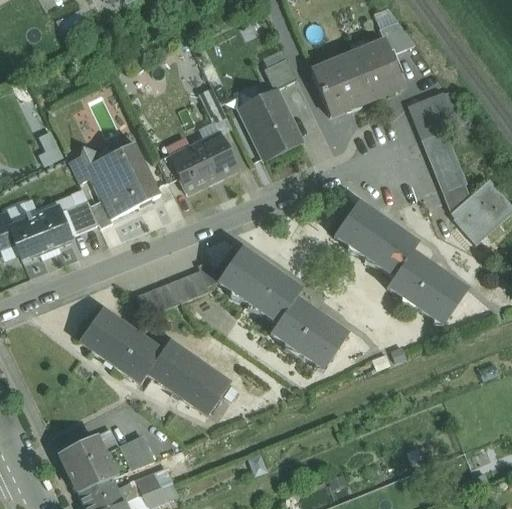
[(414,46),(396,22),(378,30),(382,41),(384,41),(390,56),(414,46)]
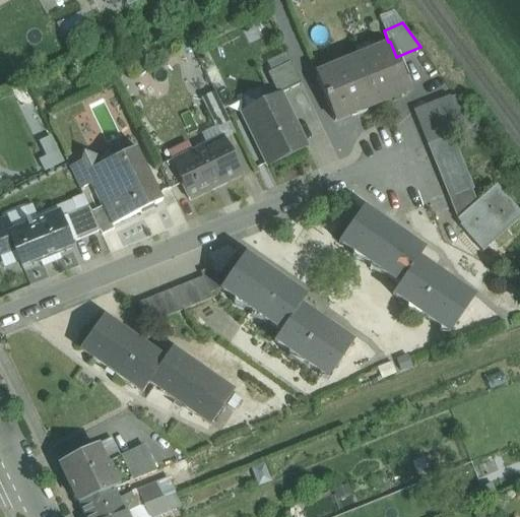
[(388,42),(356,55),(358,56),(315,72),(334,119),(409,88),(396,57),(390,42),(388,42)]
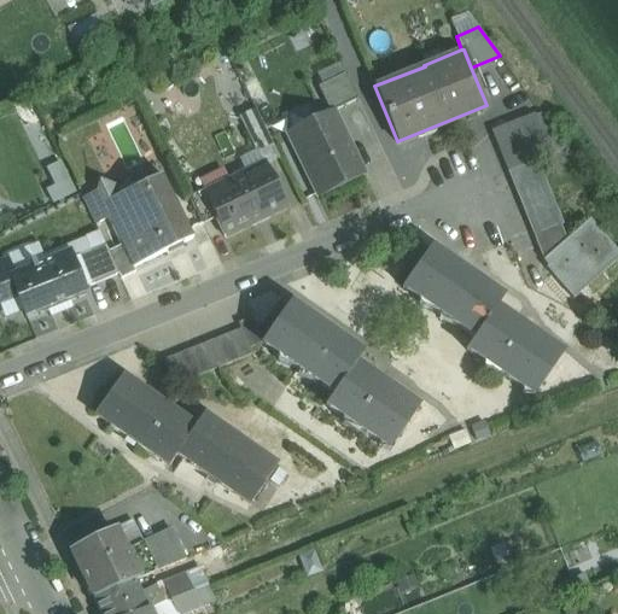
[(344,72),(318,86),(330,110),(356,98),(344,72)]
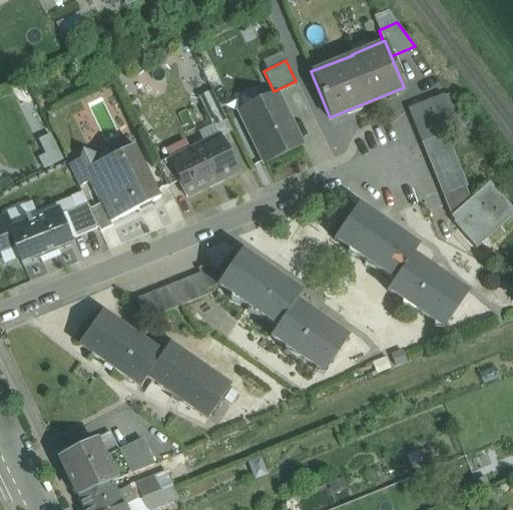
[(225,118),(210,88),(197,94),(212,125),(225,118)]
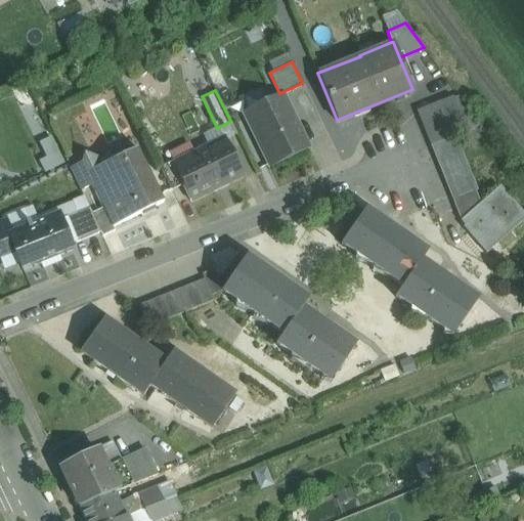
[(452,95),(418,110),(431,142),(453,133),(453,134),(466,129),(452,95)]
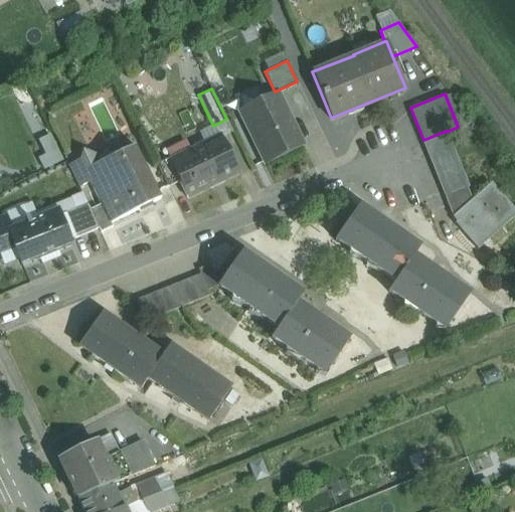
[(301,142),(278,95),(241,112),(265,159),(301,142)]
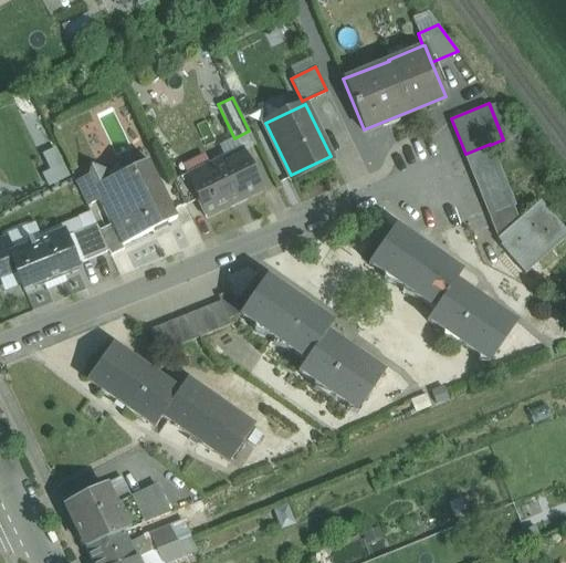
[(43,150),(51,166),(42,170),(48,184),(70,173),(55,144),(43,150)]
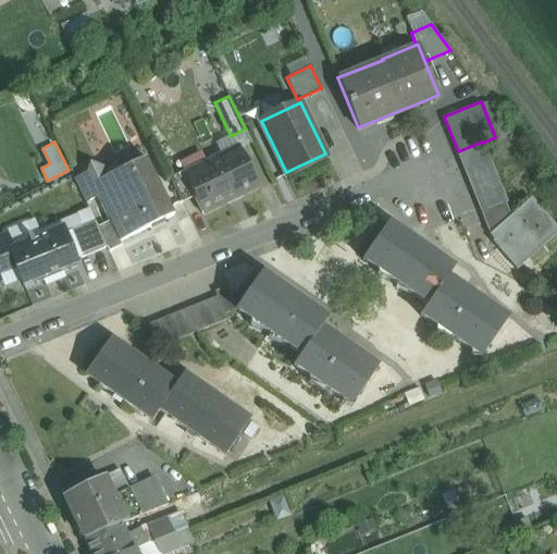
[(482,142),(458,151),(481,209),(503,200),(504,200),(506,199),(482,143),(482,142)]
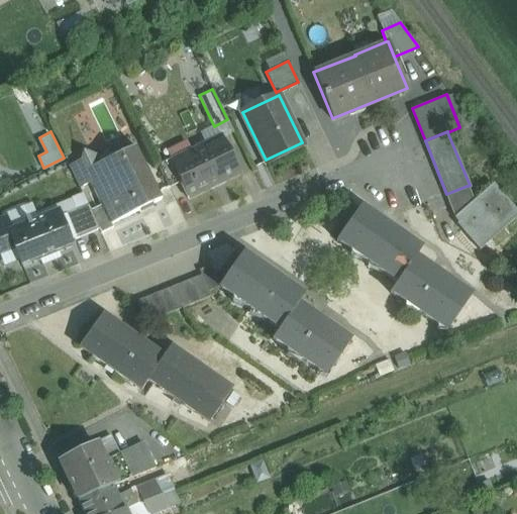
[(173,165),(172,165),(179,181),(186,195),(238,169),(220,133),(204,141),(207,147),(173,165)]
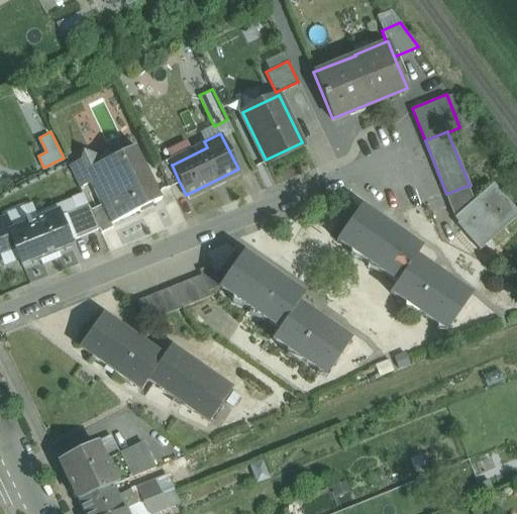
[(121,158),(103,167),(97,153),(83,149),(80,158),(68,163),(79,185),(89,180),(99,203),(109,222),(110,221),(161,197),(134,144),(119,152),(121,158)]
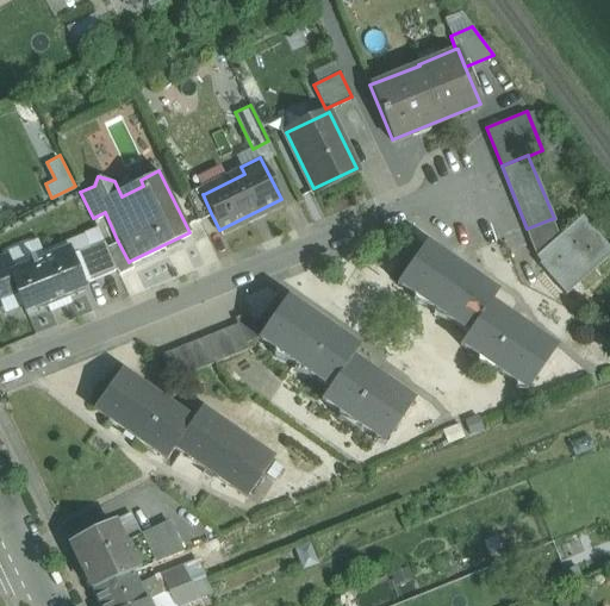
[(200,187),(186,193),(199,219),(211,213),(203,194),(204,194),(200,187)]
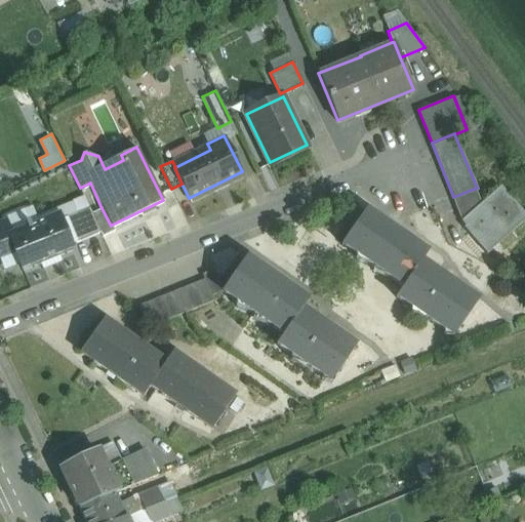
[(479,203),(461,217),(462,219),(461,221),(470,229),(468,230),(486,251),(524,216),(524,213),(499,185),(479,203)]
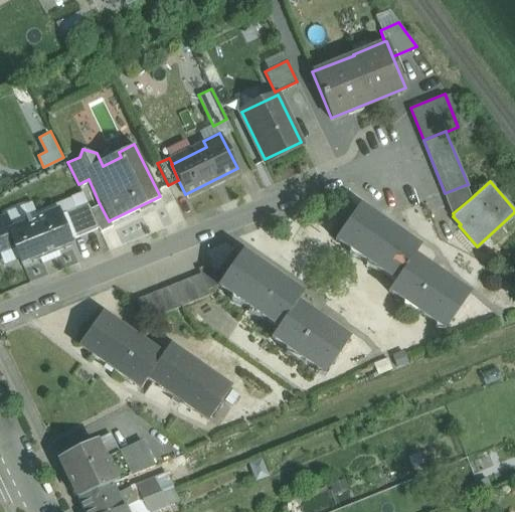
[(465,185),(445,193),(453,213),(470,199),(466,185),(465,185)]
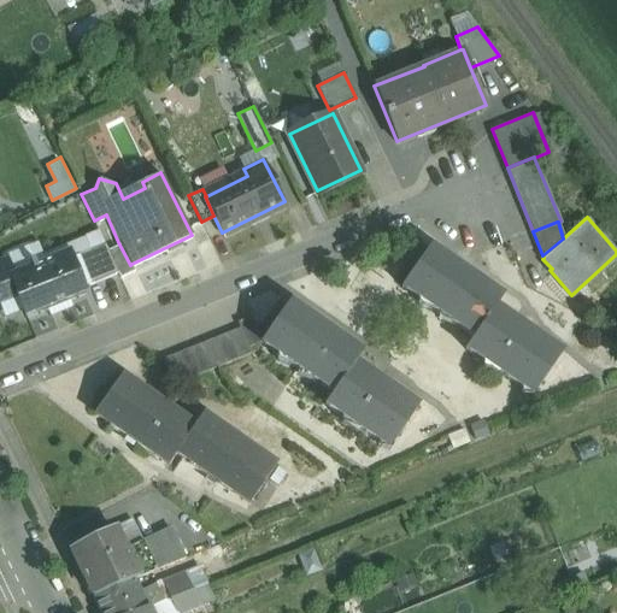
[(104,242),(77,253),(88,282),(117,270),(118,270),(107,248),(104,242)]
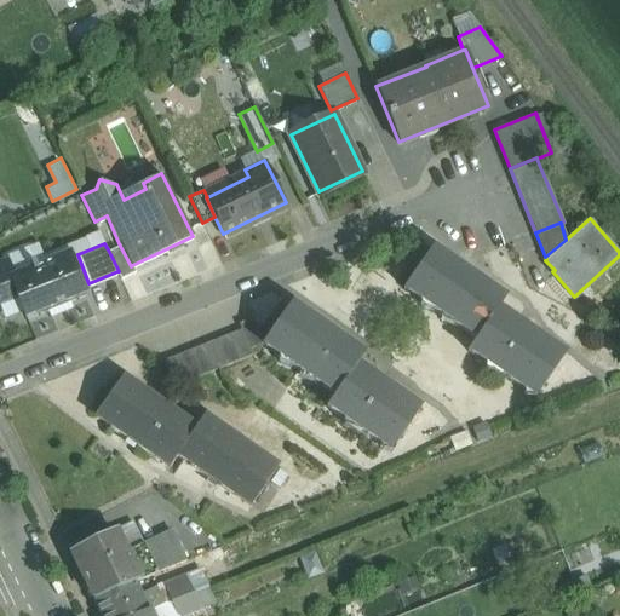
[(131,266),(119,243),(108,249),(119,271),(118,271),(120,276),(135,269),(132,265),(131,266)]
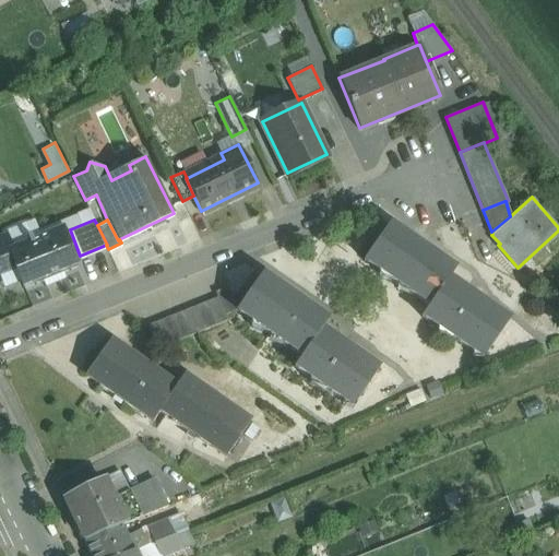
[(454,268),(389,222),(364,259),(428,303),(420,315),(472,350),(474,346),(485,354),(509,318),(449,276),(454,268)]
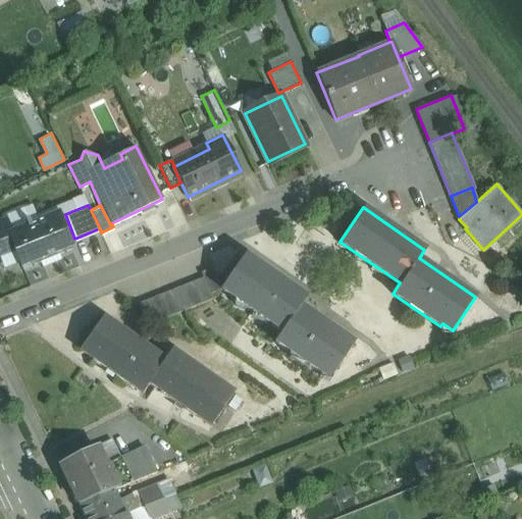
[(58,211),(30,223),(28,218),(24,219),(27,224),(12,230),(7,217),(0,220),(0,252),(11,248),(11,249),(15,247),(22,265),(71,245),(58,211)]
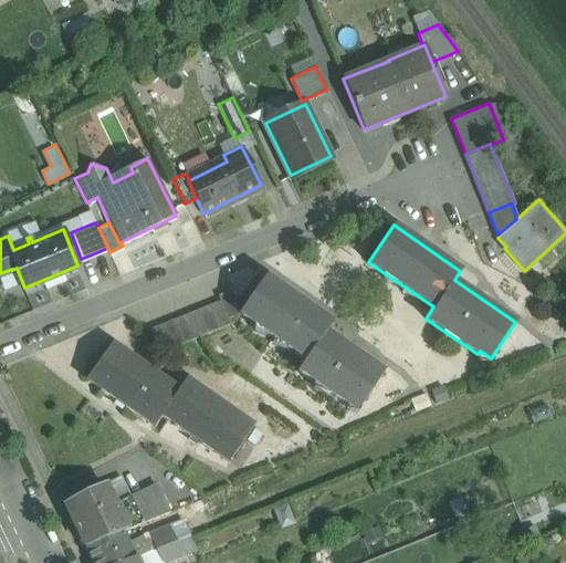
[(332,323),(264,277),(239,313),(254,324),(258,321),(275,333),(272,337),(273,339),(276,334),(292,345),(290,348),(305,360),(326,332),(332,323)]
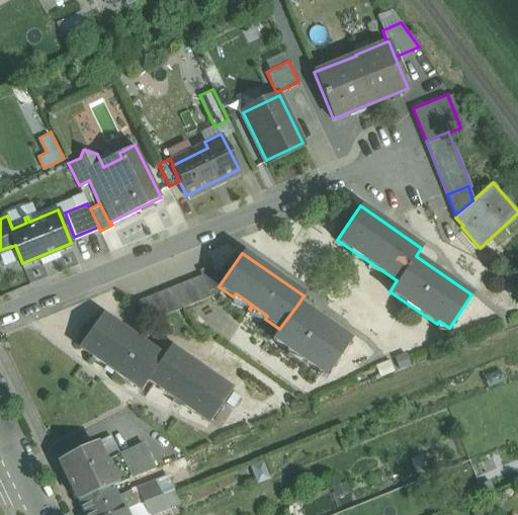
[(200,274),(138,299),(146,321),(210,295),(208,290),(219,286),(209,265),(198,269),(200,274)]
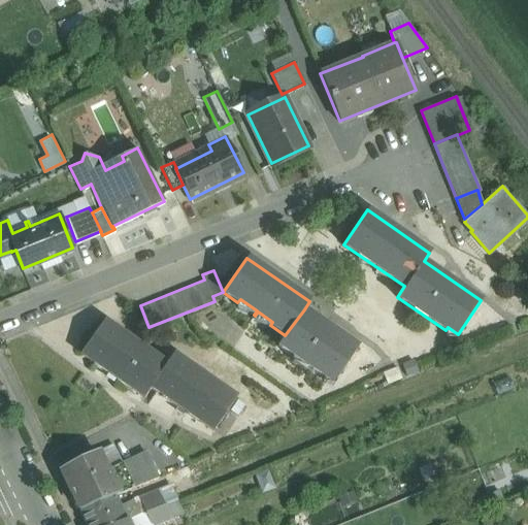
[(358,347),(304,309),(285,335),(278,346),(293,355),(295,353),(310,364),(308,366),(324,376),(326,373),(335,380),(358,347)]
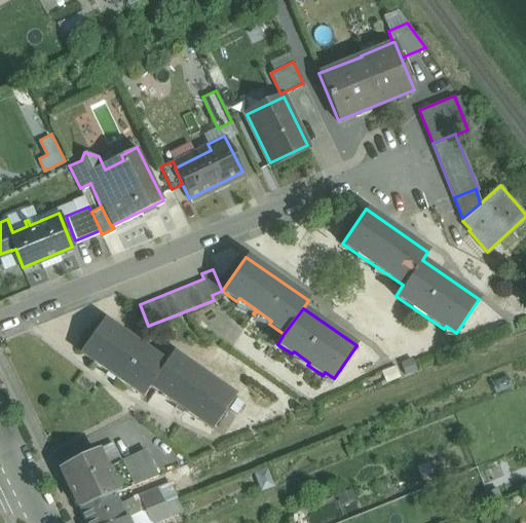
[(165,361),(104,318),(81,349),(107,368),(106,370),(116,377),(117,375),(144,394),(150,383),(150,382),(165,361)]
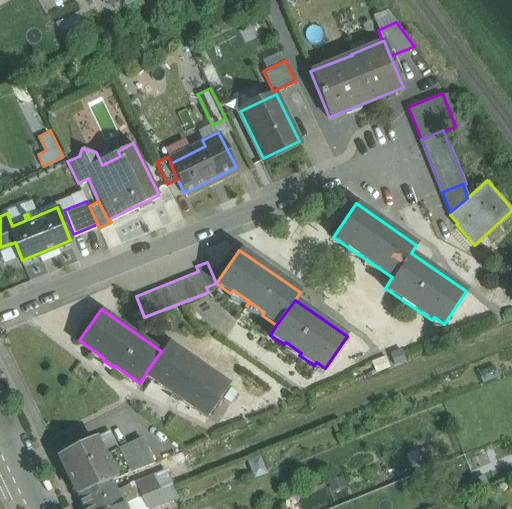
[(228,385),(167,342),(161,351),(146,372),(146,373),(171,390),(170,392),(180,399),(181,397),(207,416),(228,385)]
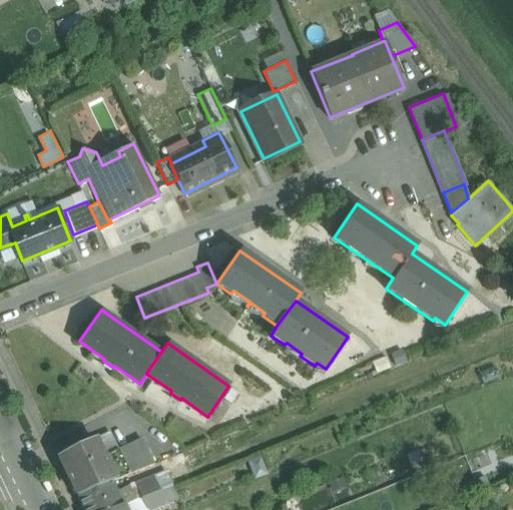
[(109,430),(58,455),(77,494),(111,481),(129,473),(118,449),(119,449),(109,430)]
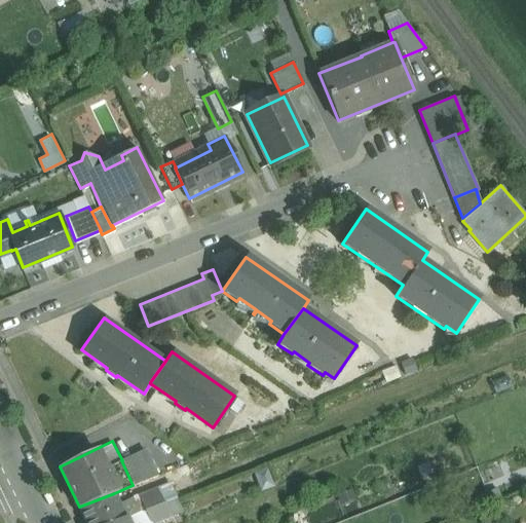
[(122,460),(121,460),(133,485),(157,474),(146,449),(122,460)]
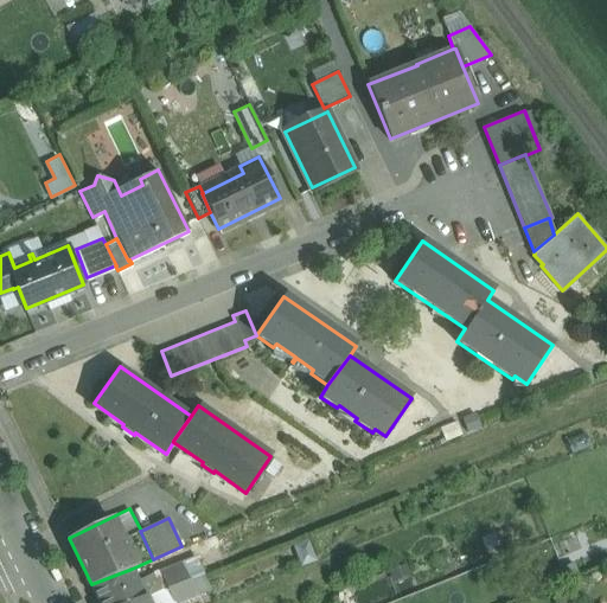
[(180,562),(158,571),(166,588),(189,578),(180,562)]
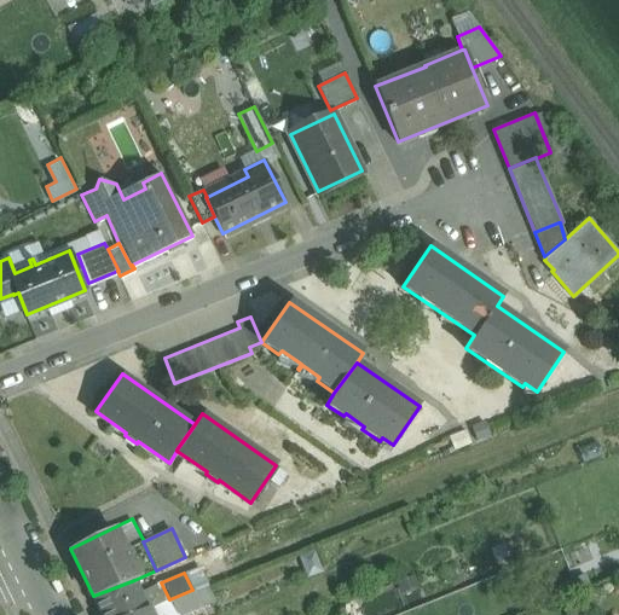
[(93,596),(102,614),(128,614),(148,608),(169,599),(161,582),(140,592),(134,580),(93,596)]
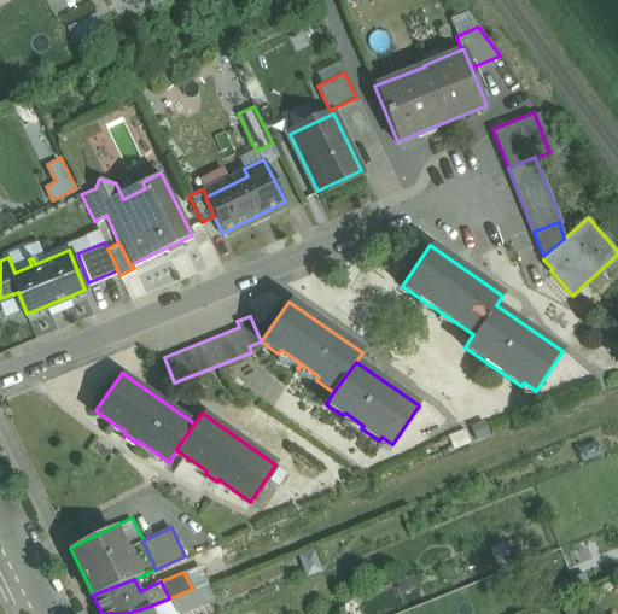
[(192,589),(169,598),(176,613),(179,613),(200,606),(192,589)]
